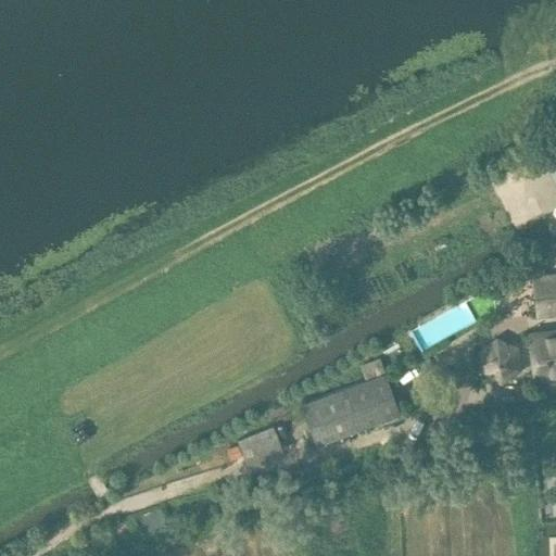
[(555,154),(543,161),(555,187),(555,154)]
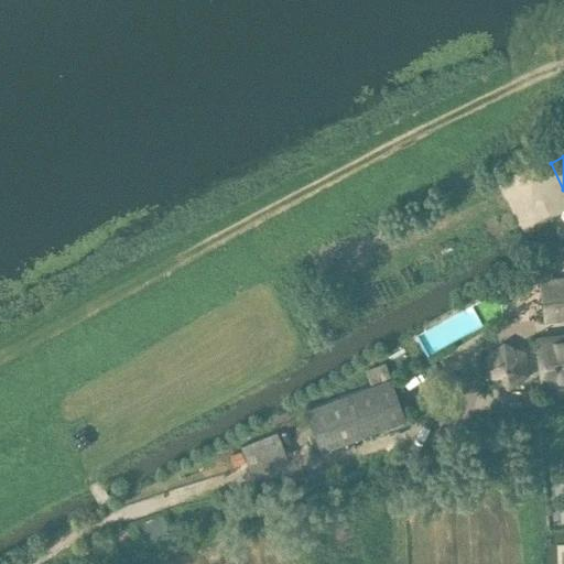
[(563,316),(563,279),(540,281),(544,320),(563,316)]
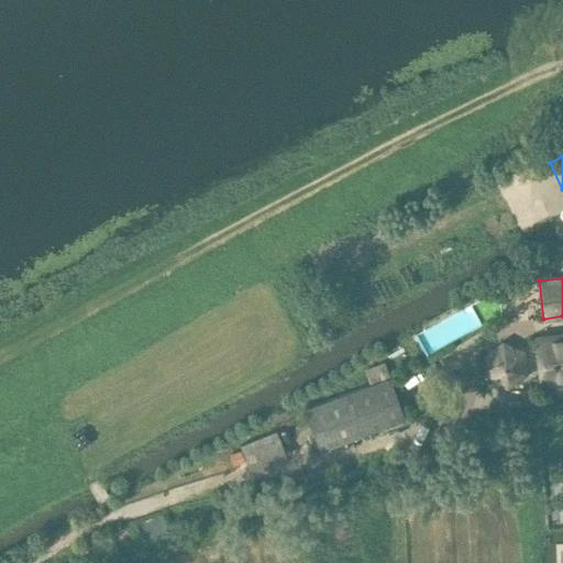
[(562,333),(536,337),(540,383),(562,379),(562,333)]
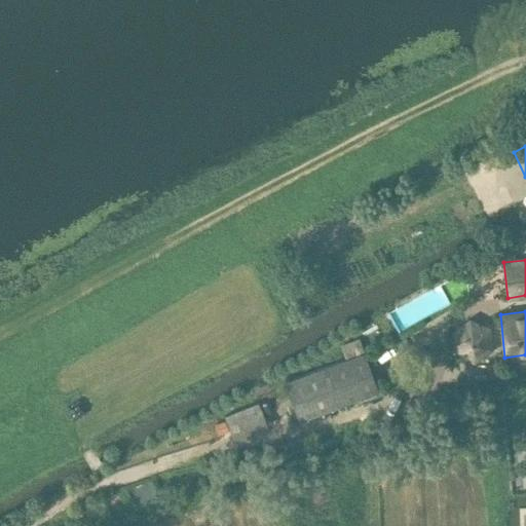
[(377,391),(358,338),(340,344),(345,359),(286,380),(300,419),(377,391)]
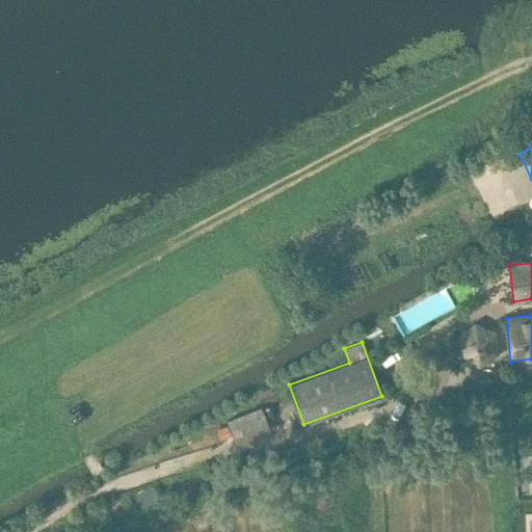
[(270,430),(261,406),(227,420),(236,444),(270,430)]
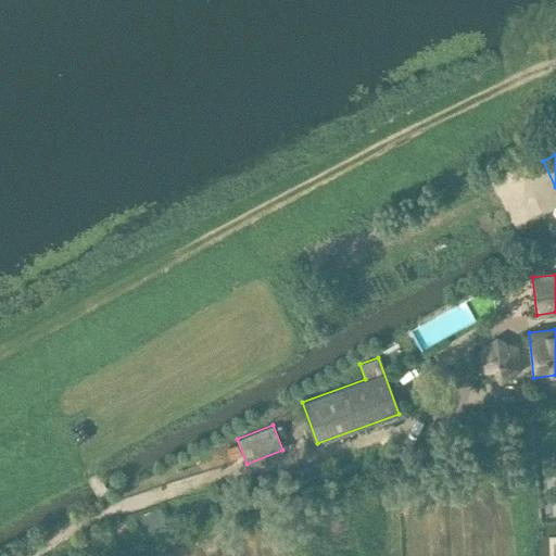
[(237,443),(225,447),(229,459),(241,455),(237,443)]
